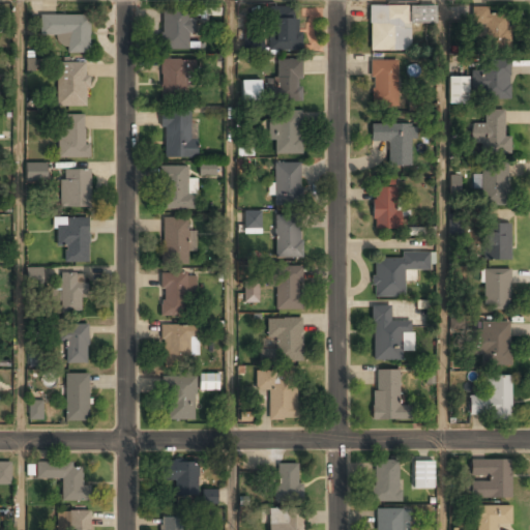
[(435,6),(369,5),(369,52),(410,52),(410,24),(435,24),(435,6)]
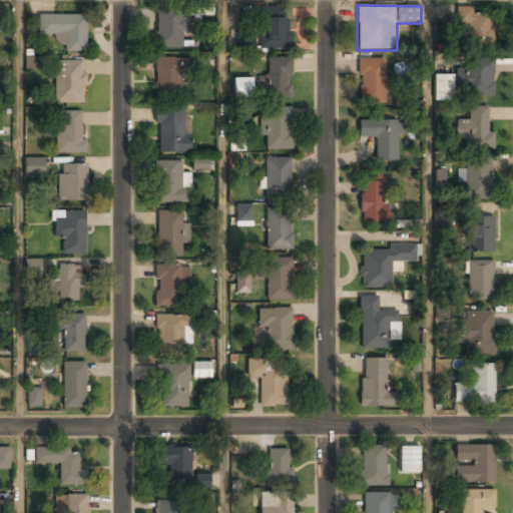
[(456,37),(468,37),(468,46),(492,46),(491,14),(473,14),(473,7),(456,7),(456,37)]
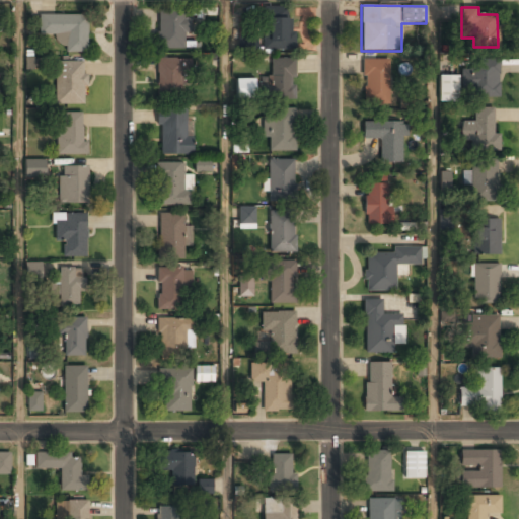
[(292,8),(264,8),(264,51),(292,51),(292,8)]
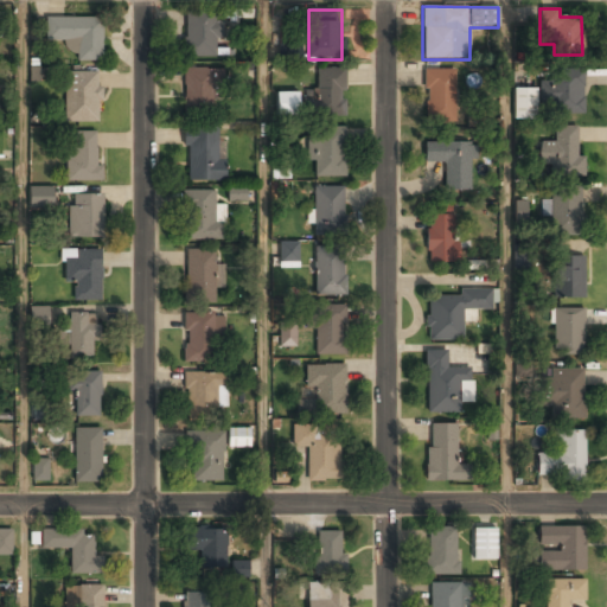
[(184,57),(217,57),(217,13),(184,13),(184,57)]
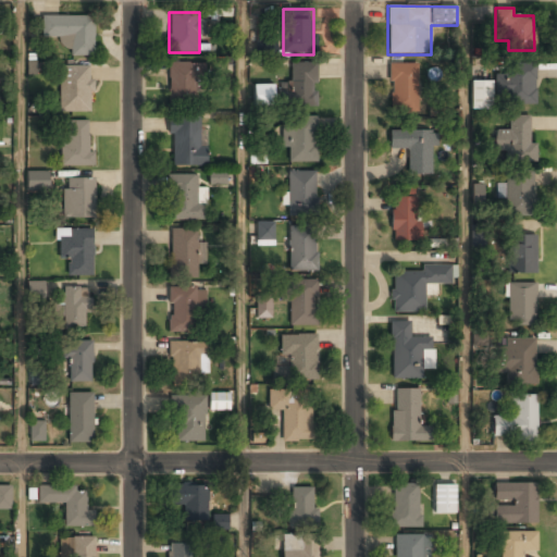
[(94,16),(40,16),(40,38),(61,38),(61,48),(71,48),(71,57),(94,57),(94,16)]
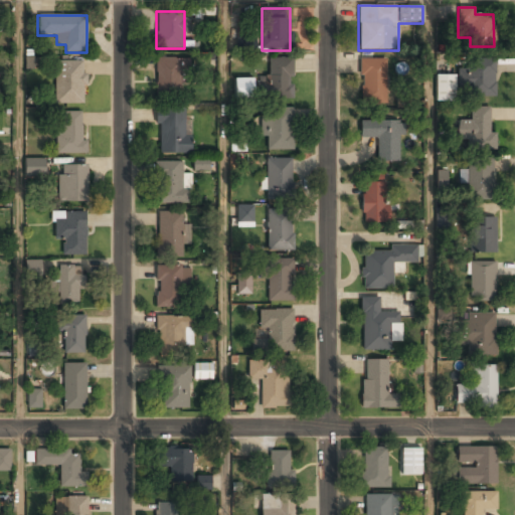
[(155,58),(155,97),(185,96),(185,58),(155,58)]
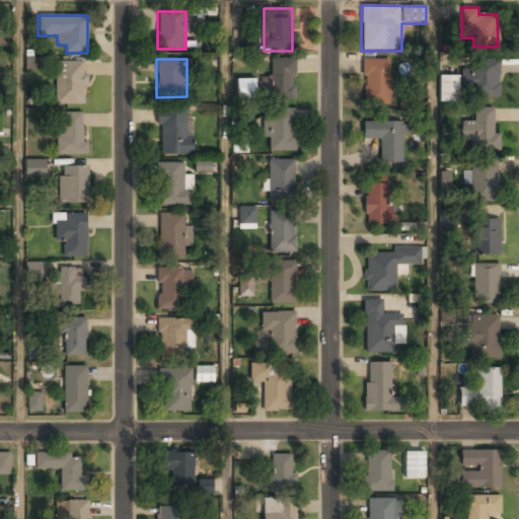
[(267,59),(267,99),(294,99),(294,59),(267,59)]
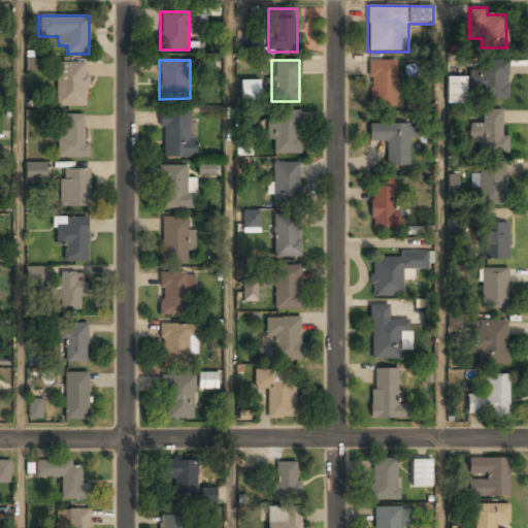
[(396,60),(369,60),(369,106),(396,106),(396,60)]
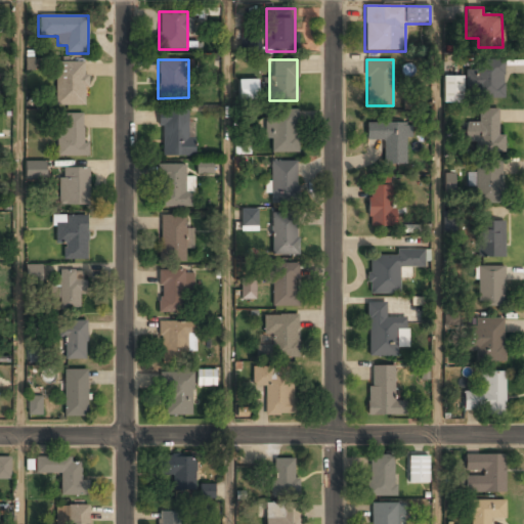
[(86,61),(55,62),(55,105),(86,104),(86,61)]
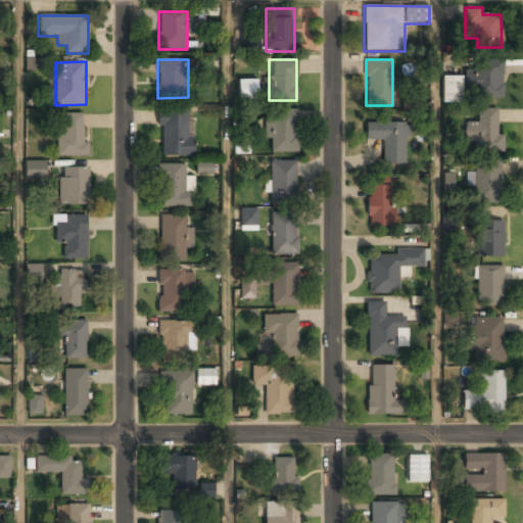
[(473,90),(473,98),(503,98),(503,61),(464,61),(464,90),(473,90)]
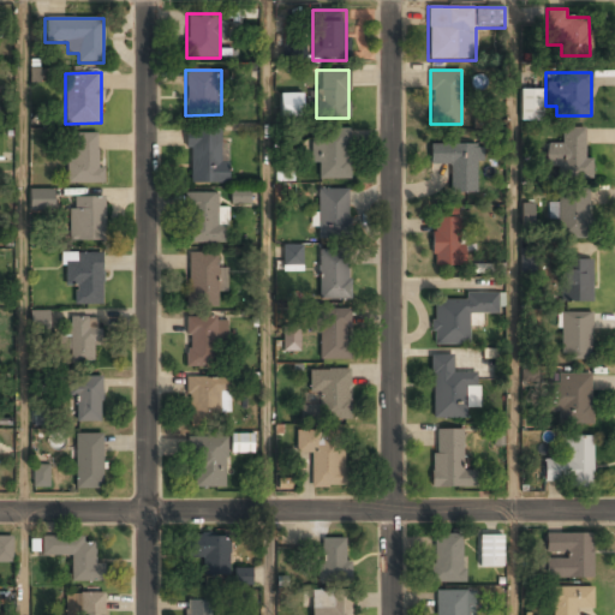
[(543,120),(543,89),(520,89),(520,119),(543,120)]
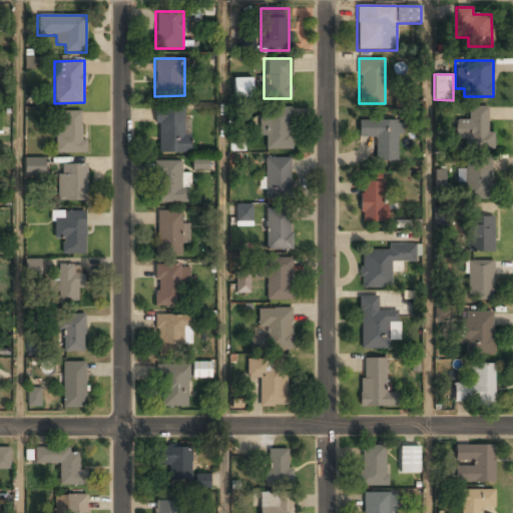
[(252,77),(233,77),(233,97),(252,96),(252,77)]
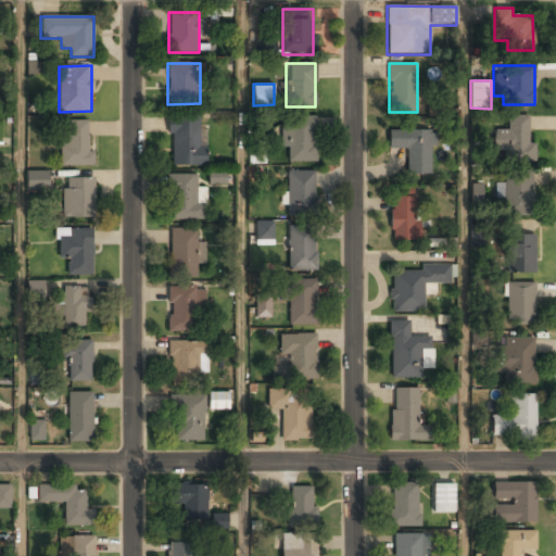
[(528,142),(529,116),(506,116),(506,130),(494,130),(493,152),(505,153),(504,162),(534,163),(534,142),(528,142)]
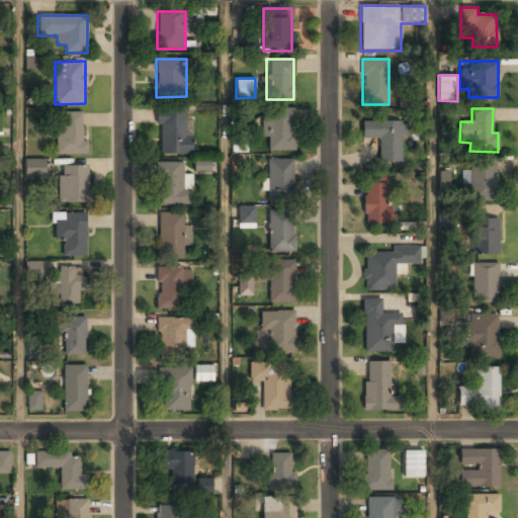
[(294,109),(263,109),(263,151),(294,151),(294,109)]
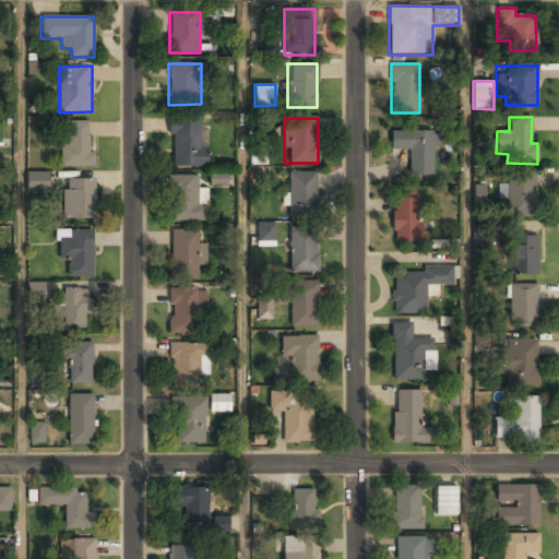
[(202,168),(202,120),(170,120),(170,168),(202,168)]
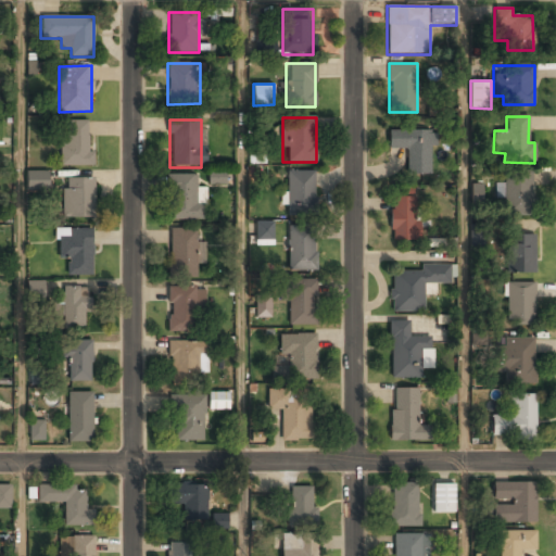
[(60,142),(60,166),(89,166),(89,121),(67,121),(67,142),(60,142)]
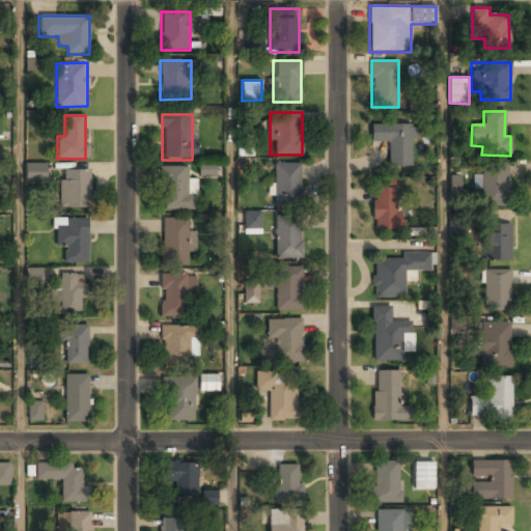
[(388,168),(412,168),(412,124),(371,124),(371,143),(388,143),(388,168)]
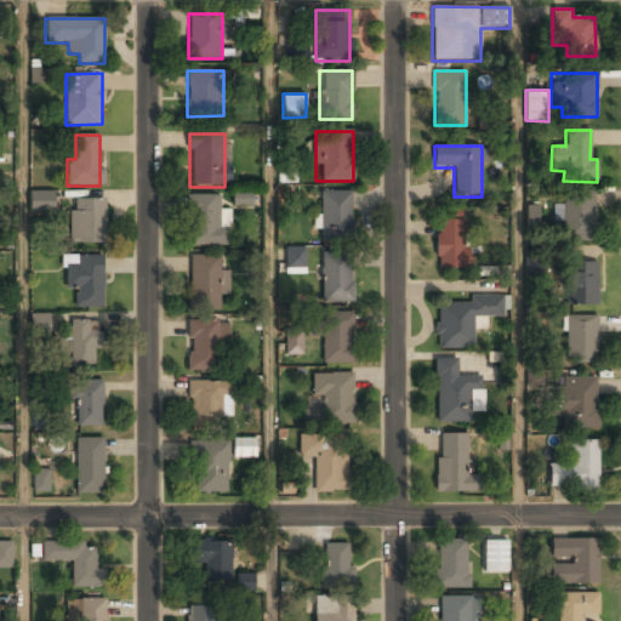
[(233,205),(252,206),(252,193),(233,192),(233,205)]
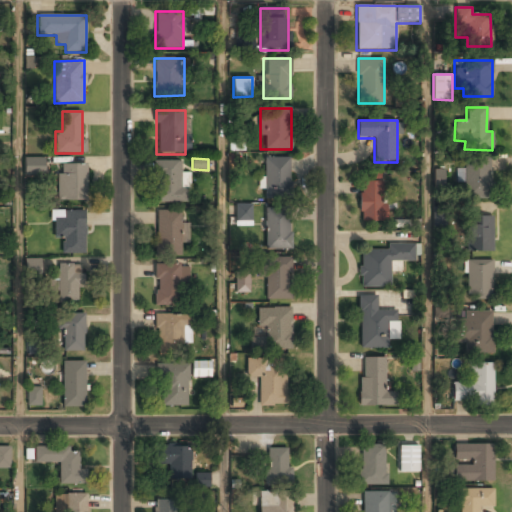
[(263,193),(289,193),(289,158),(263,158),(263,193)]
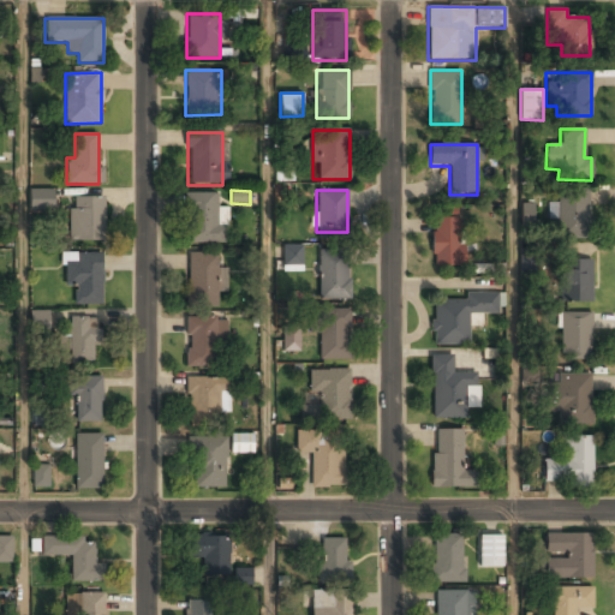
[(587,238),(586,191),(556,191),(557,238),(587,238)]
